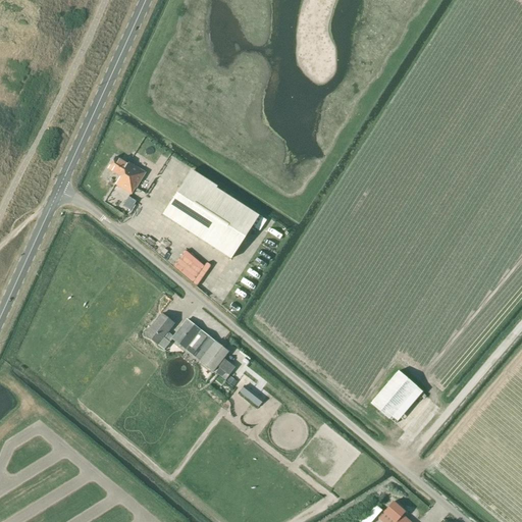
[(127,164),(115,156),(107,169),(119,176),(114,185),(131,195),(135,189),(136,189),(145,173),(128,162),(127,164)]
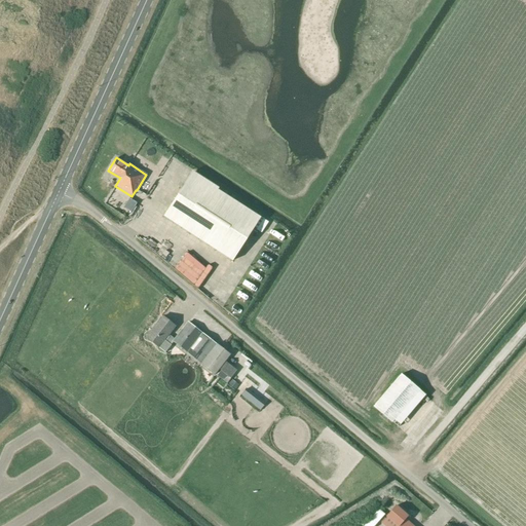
[(192,174),(163,217),(232,262),(255,228),(260,219),(192,174)]
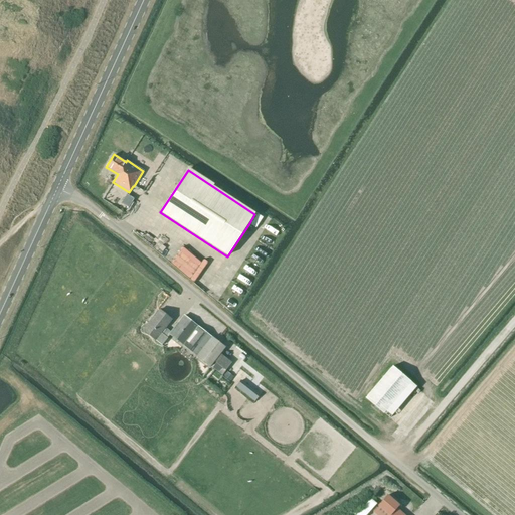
[(127,194),(121,203),(128,207),(134,198),(127,194)]
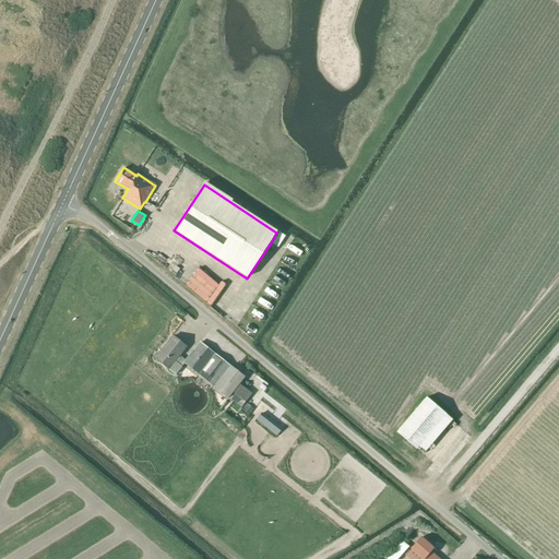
[(276,233),(271,242),(277,248),(284,238),(276,233)]
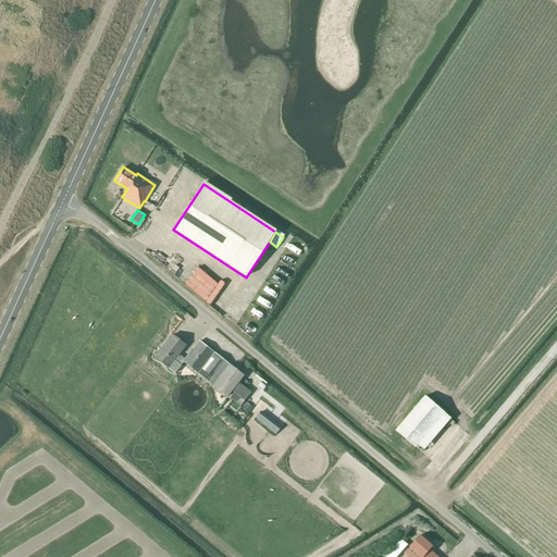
[(155,358),(175,373),(184,362),(227,397),(244,376),(199,341),(185,359),(178,355),(185,346),(172,335),(155,358)]
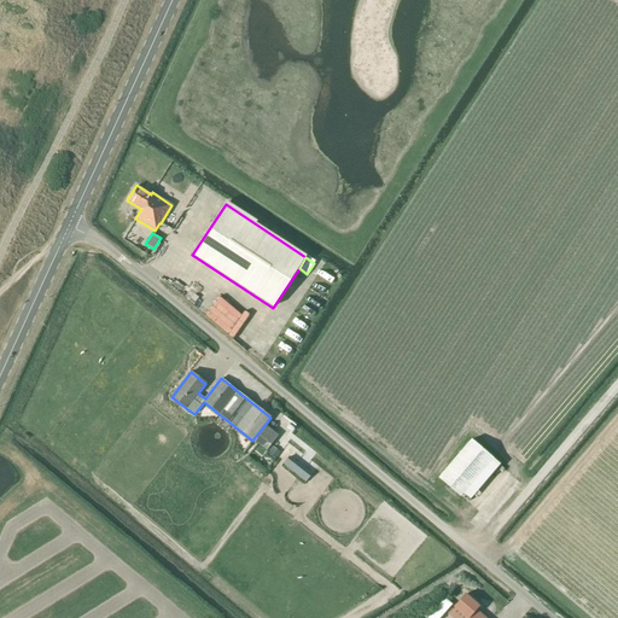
[(261,436),(256,442),(267,452),(272,445),(261,436)]
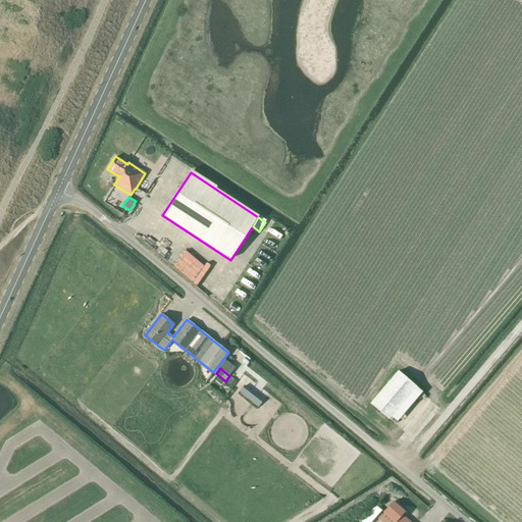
[(416,387),(398,371),(370,404),(388,420),(416,387)]
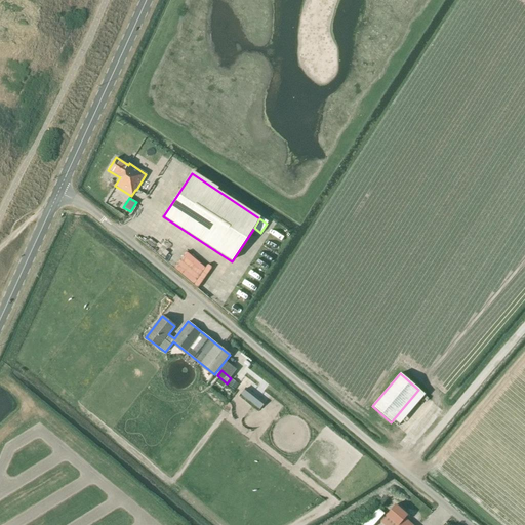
[(410,524),(404,519),(406,516),(395,506),(387,516),(388,516),(381,523),(384,524),(410,524)]
